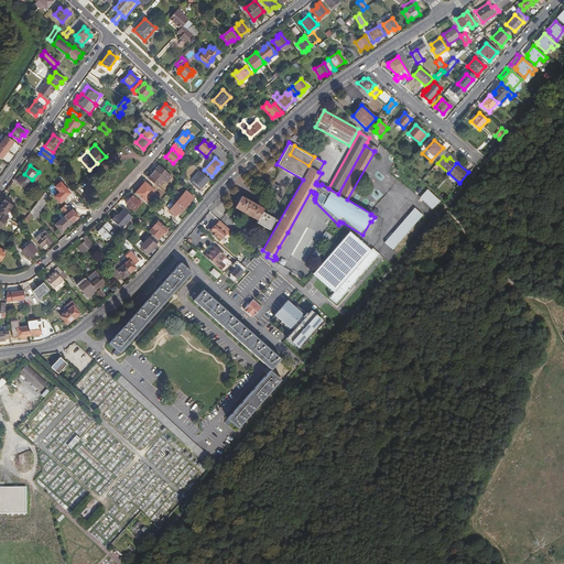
[(149,179),(159,187),(170,175),(159,165),(149,179)]
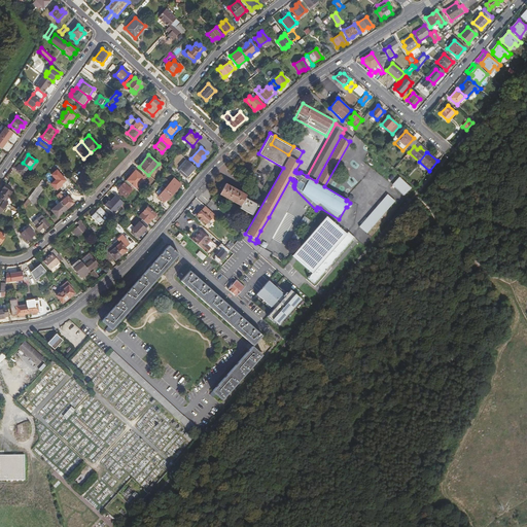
[(187,178),(196,167),(184,160),(176,171),(187,178)]
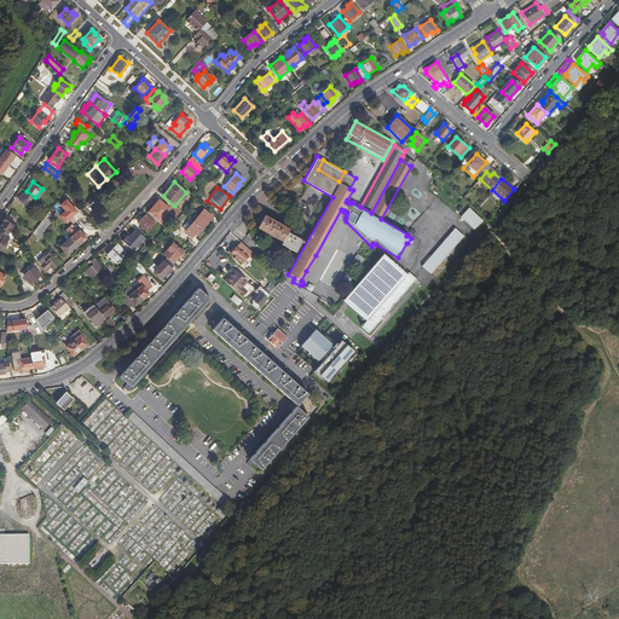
[(28,207),(35,197),(27,191),(19,201),(28,207)]
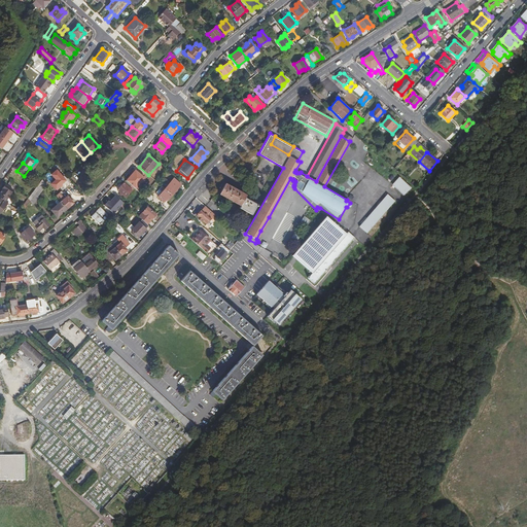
[(399,177),(392,184),(403,195),(411,187),(399,177)]
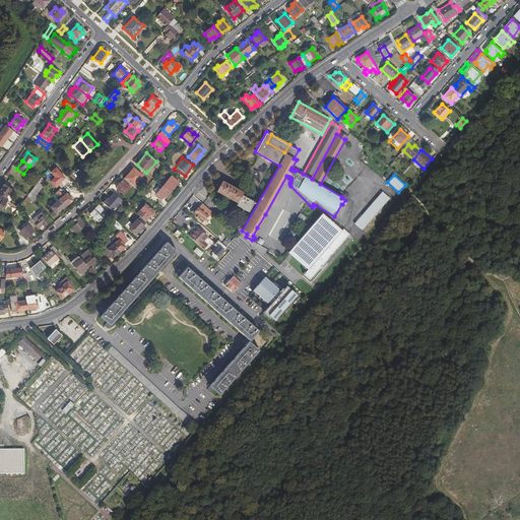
[(27,196),(33,201),(39,194),(38,193),(46,182),(42,177),(38,182),(27,196)]
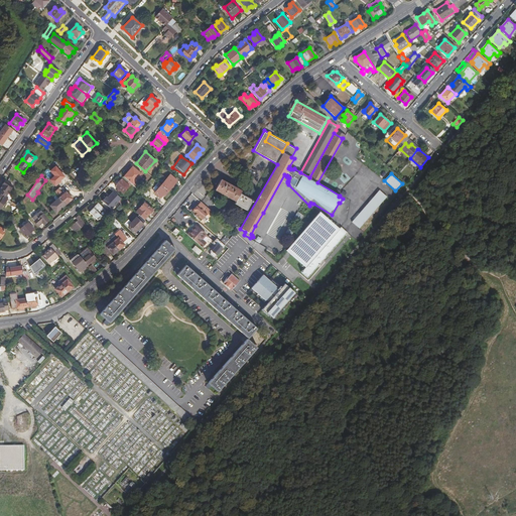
[(169,175),(161,185),(168,191),(176,181),(169,175)]
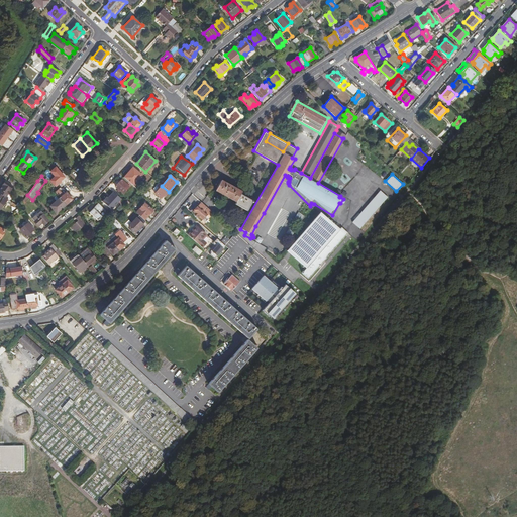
[(126,184),(128,181),(123,177),(115,186),(122,193),(128,187),(126,184)]
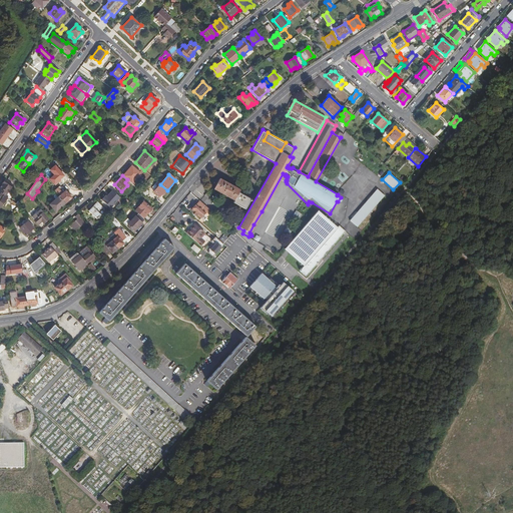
[(8,179),(16,185),(18,182),(10,176),(8,179)]
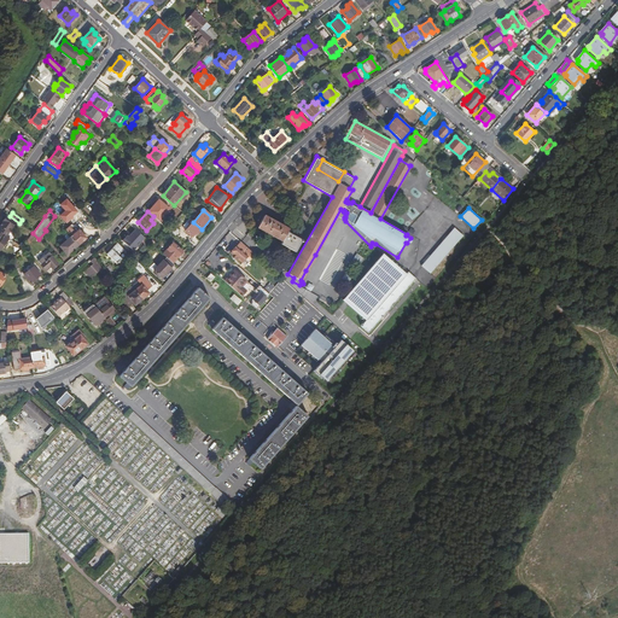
[(0,228),(0,231),(12,240),(15,237),(11,234),(9,232),(12,227),(15,223),(6,216),(3,222),(0,226),(1,227),(0,228)]
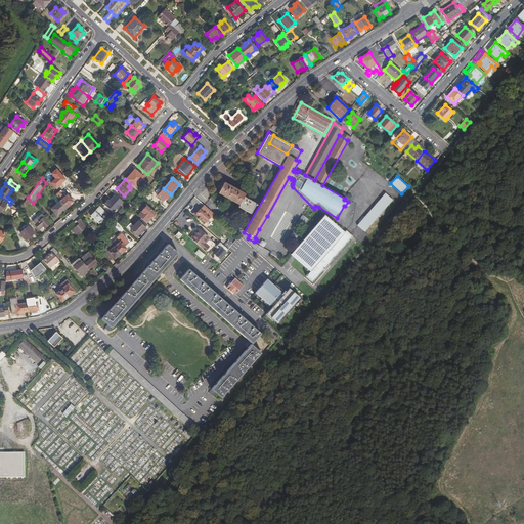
[(257,203),(244,197),(245,194),(224,183),(218,193),(239,205),(237,207),(251,214),(257,203)]
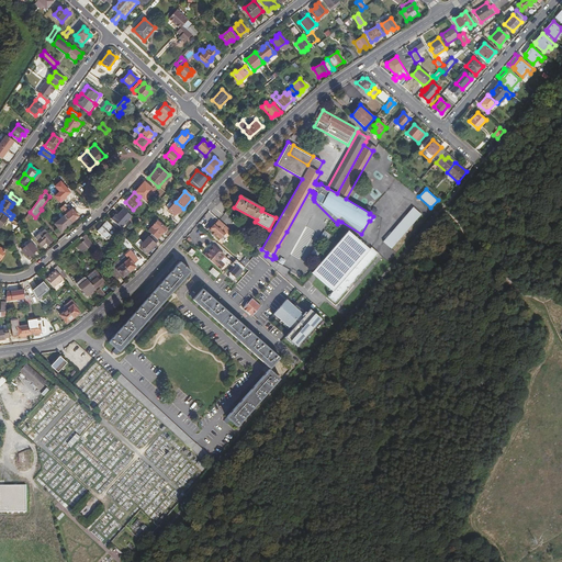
[(183,209),(176,202),(168,211),(175,216),(177,213),(179,211),(180,212),(183,209)]
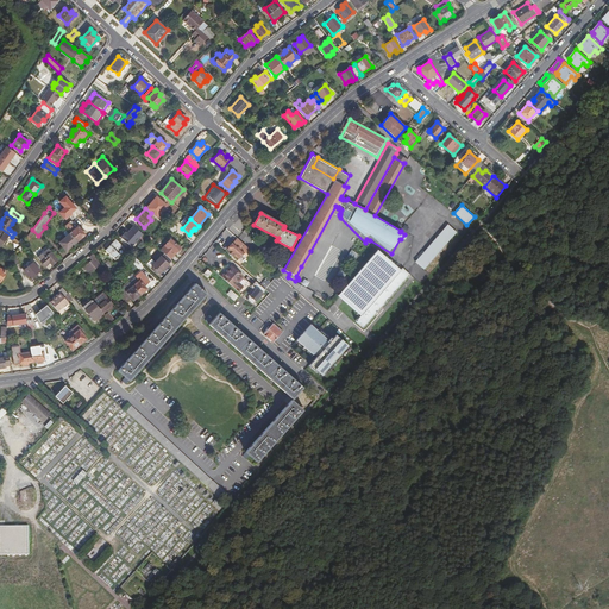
[(126,220),(121,226),(127,231),(132,225),(126,220)]
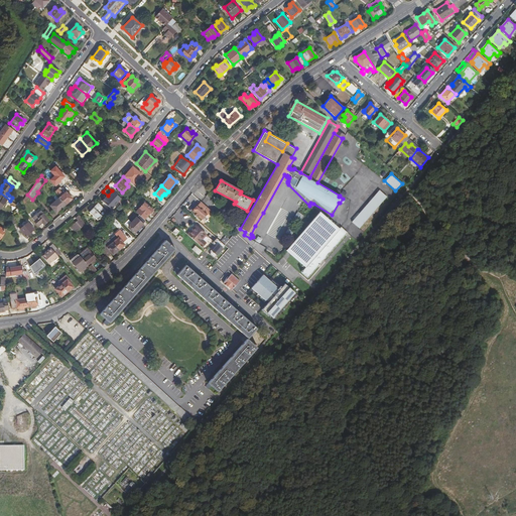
[(140,190),(146,196),(150,191),(144,186),(140,190)]
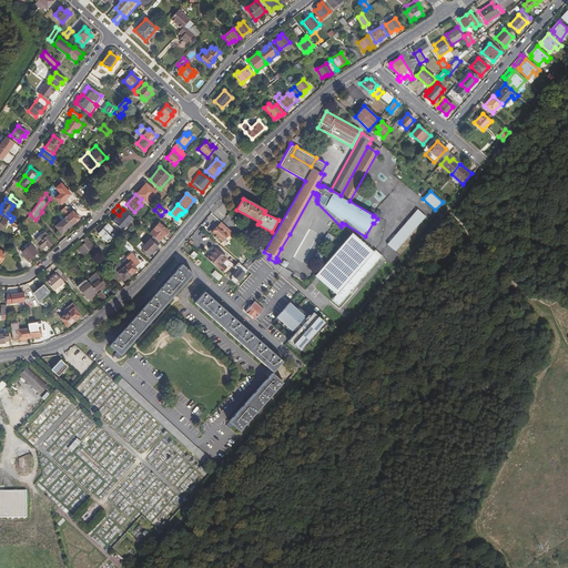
[(61,208),(59,209),(66,217),(72,224),(79,219),(73,211),(71,213),(66,206),(62,210),(61,208)]
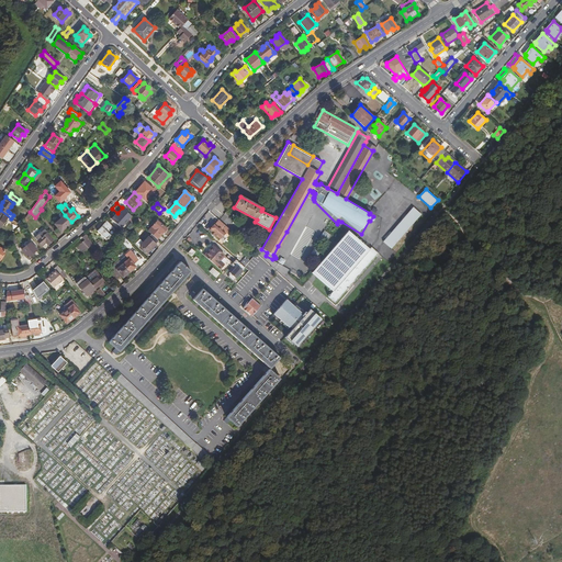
[(120,228),(132,216),(122,208),(110,220),(120,228)]
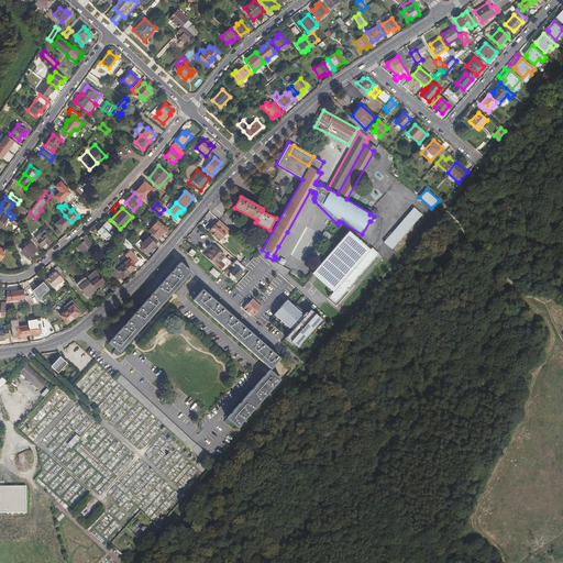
[(392,250),(421,214),(414,208),(384,242),(392,250)]
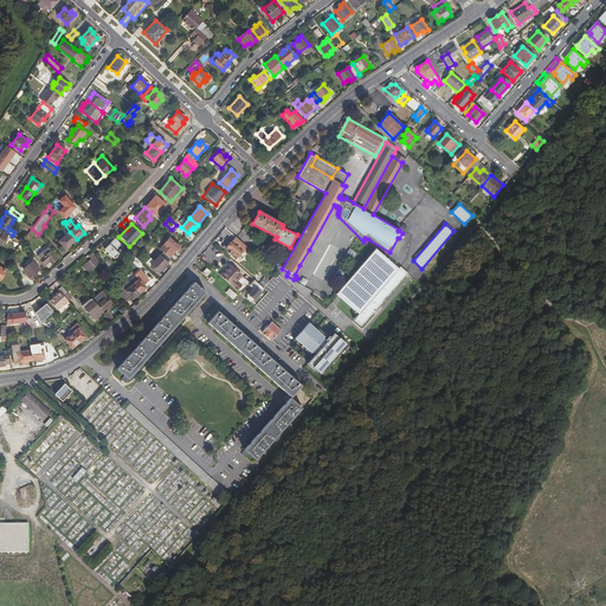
[(70,246),(77,239),(70,232),(63,238),(70,246)]
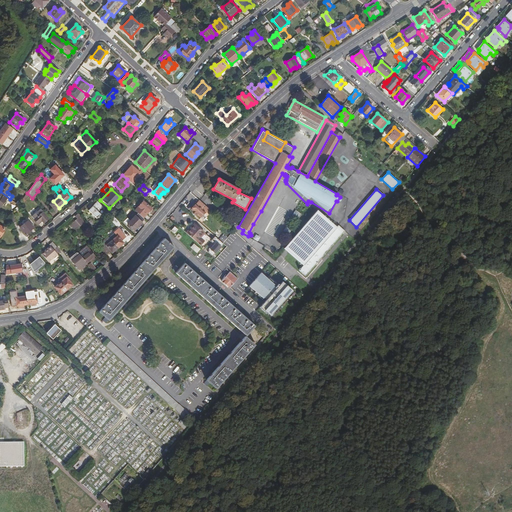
[(205,212),(207,210),(208,209),(199,200),(191,209),(199,217),(204,211),(205,212)]
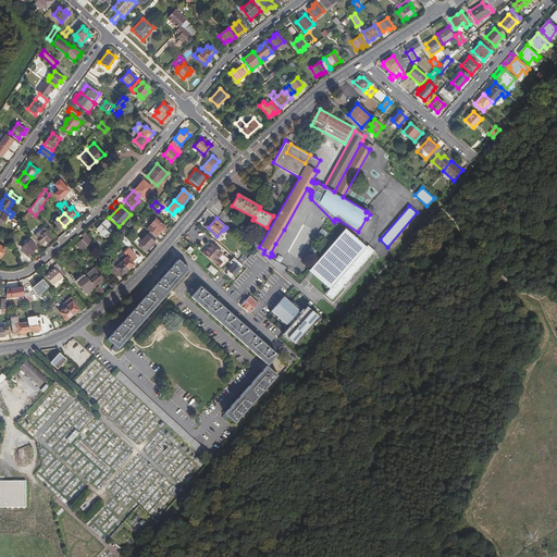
[(107,231),(112,224),(106,219),(96,229),(104,237),(109,233),(107,231)]
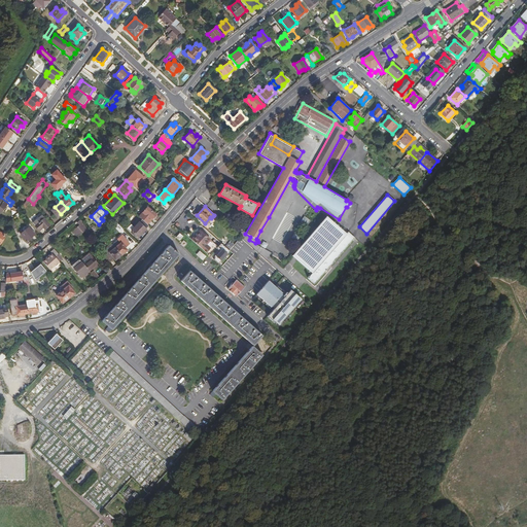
[(142,219),(147,224),(155,214),(147,207),(139,216),(142,219)]
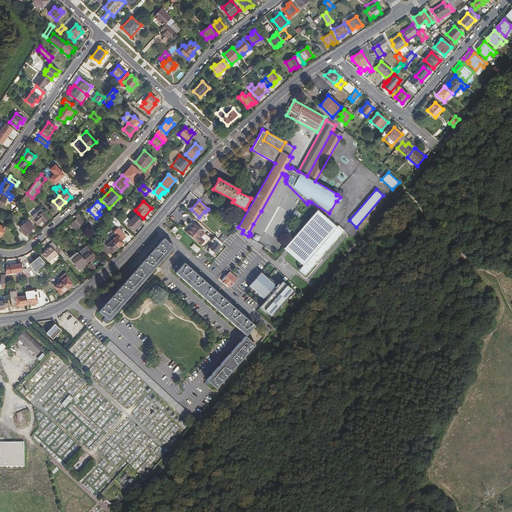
[(338,225),(337,227),(318,210),(284,248),(285,250),(301,263),(300,264),(301,265),(299,267),(300,268),(298,269),(299,270),(305,276),(344,230),(338,225)]
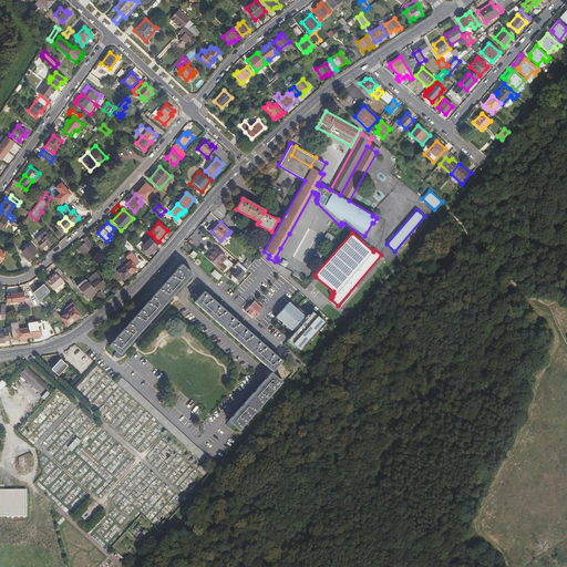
[(289,234),(280,248),(282,248),(290,235),(289,234)]
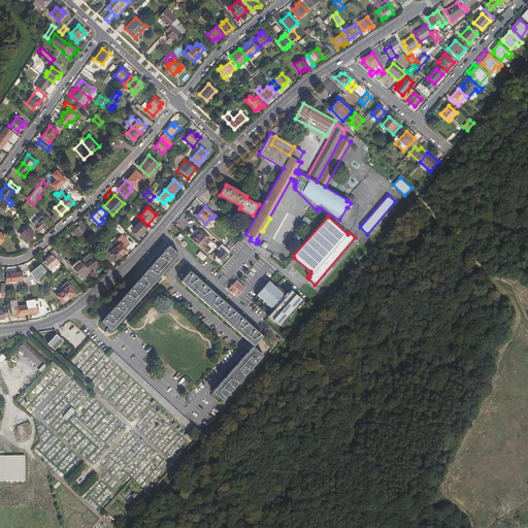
[(45,230),(51,225),(44,219),(35,226),(39,230),(42,227),(45,230)]
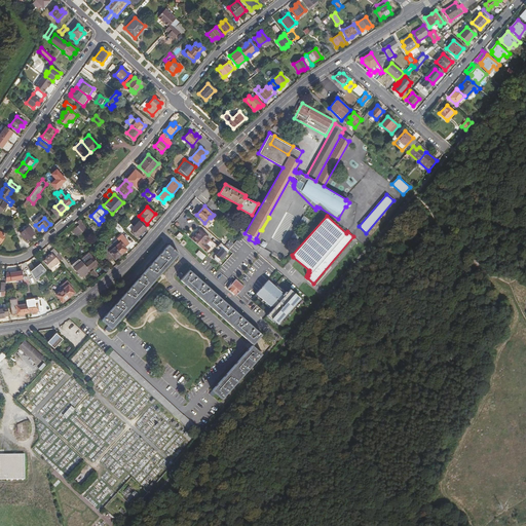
[(148,225),(147,224),(142,219),(139,222),(145,228),(148,225)]
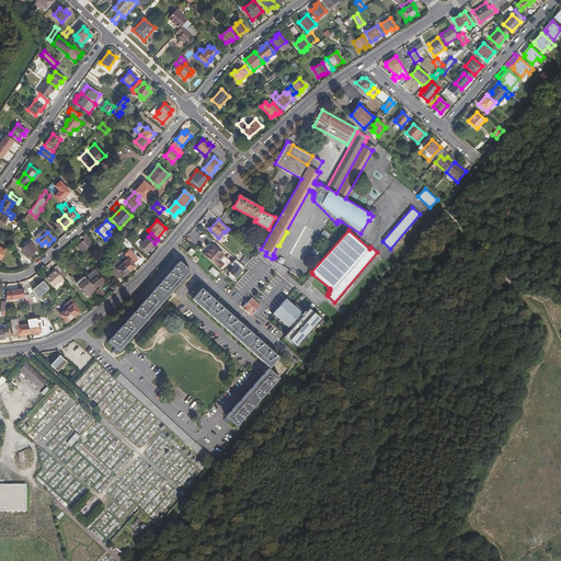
[(155,243),(148,237),(139,243),(146,251),(155,243)]
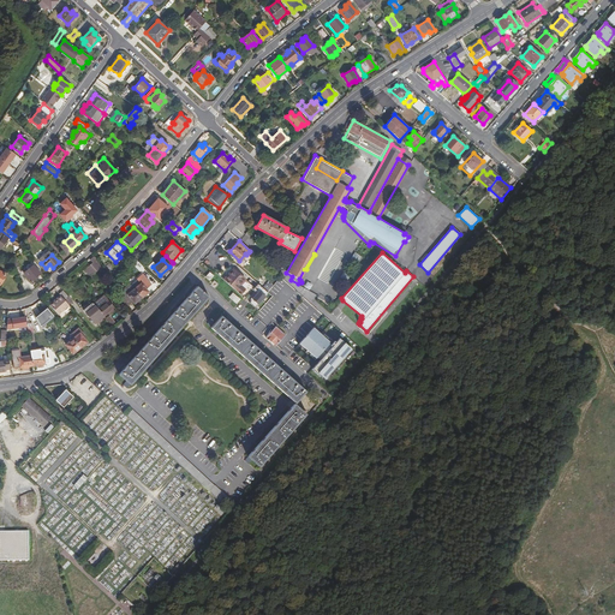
[(137,261),(132,264),(139,272),(144,268),(137,261)]
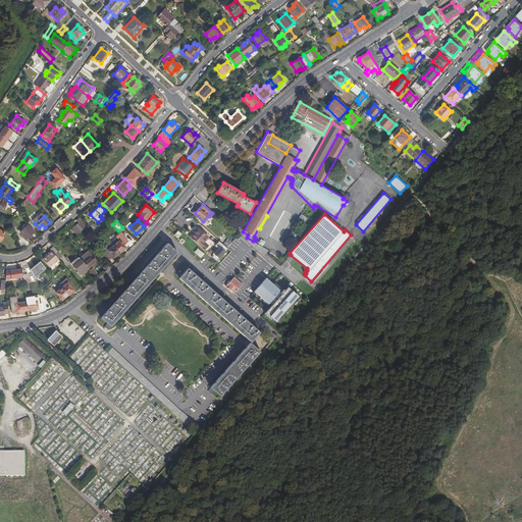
[(75,225),(80,231),(84,228),(79,222),(75,225)]
